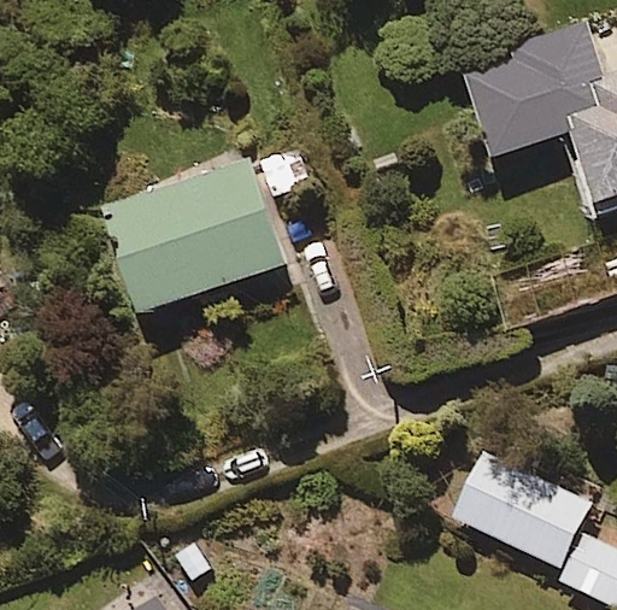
[(597,62),(540,80),(550,109),(560,105),(593,204),(616,195),(616,70),(601,76),(597,62)]
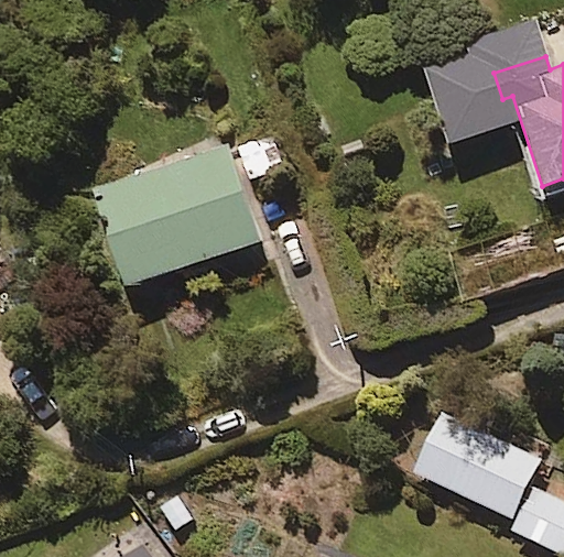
[(268,139),(229,152),(227,144),(91,187),(122,285),(258,242),(240,187),(280,175),(268,139)]
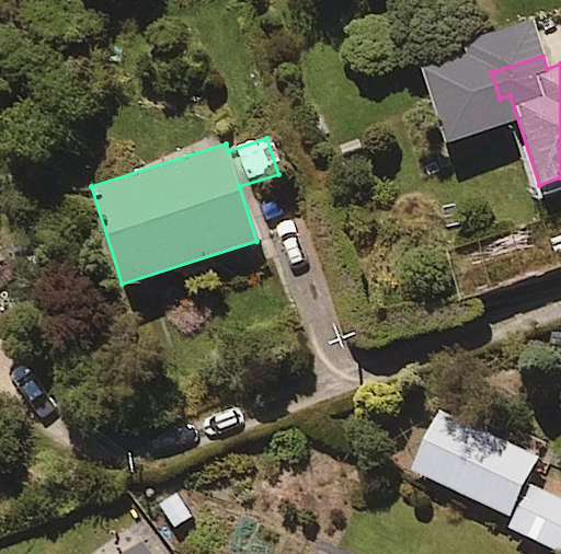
[(536,458),(437,412),(410,470),(508,516),(536,458)]
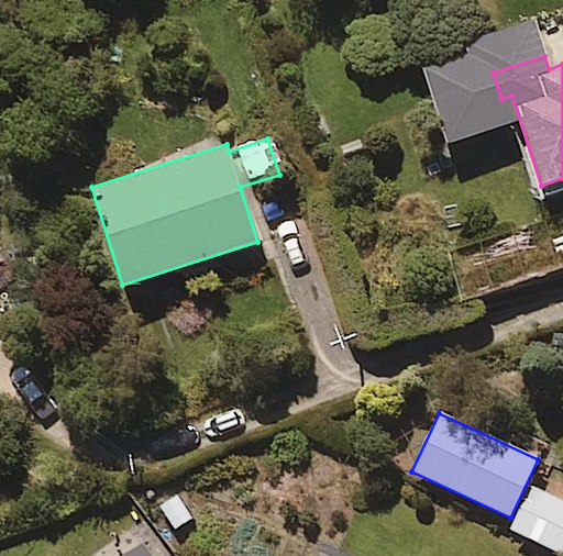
[(562,504),(537,492),(517,534),(562,555),(562,504)]
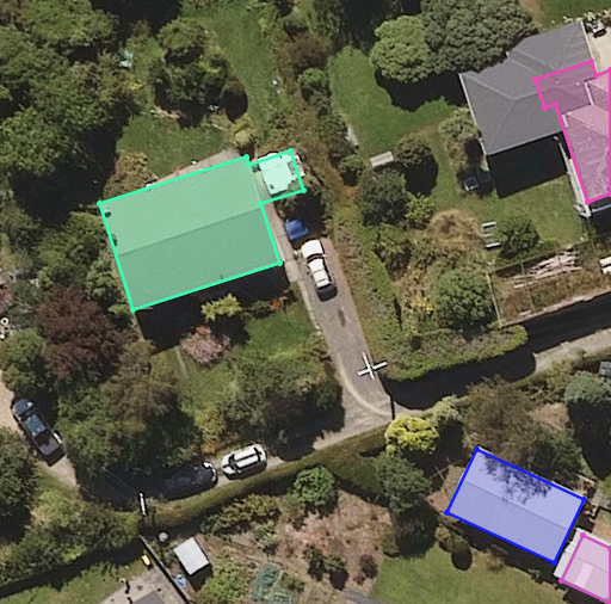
[(166,603),(152,583),(122,603),(166,603)]
